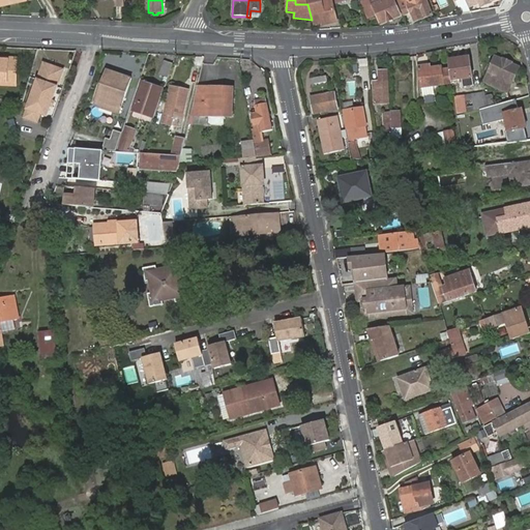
[(312,20),(313,26),(334,20),(329,0),(319,0),(320,1),(307,4),(312,20)]
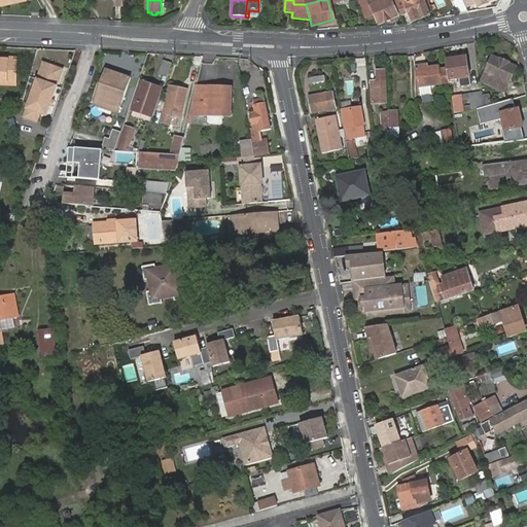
[(367,3),(378,26),(397,16),(390,0),(385,0),(374,5),(373,1),(367,3)]
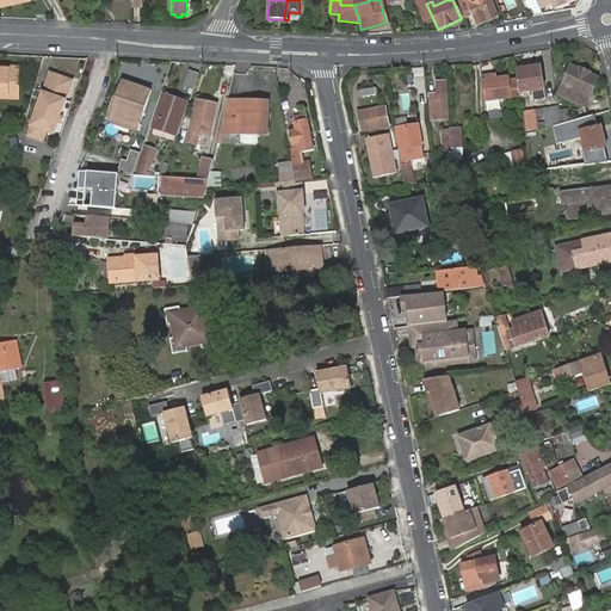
[(457,0),(466,18),(473,16),(477,25),(498,18),(489,0),(457,0)]
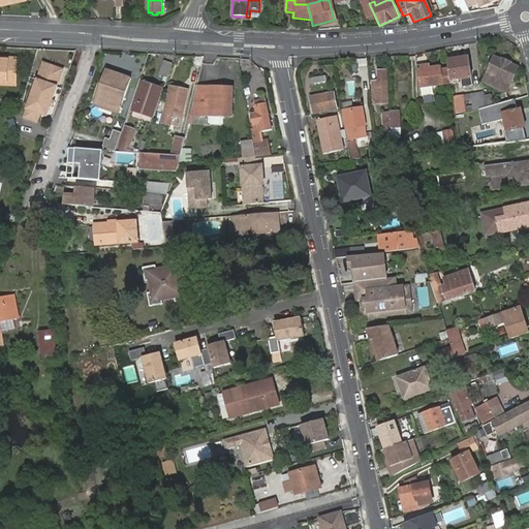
[(468,57),(447,60),(448,66),(454,65),(453,62),(468,59),(468,57)]
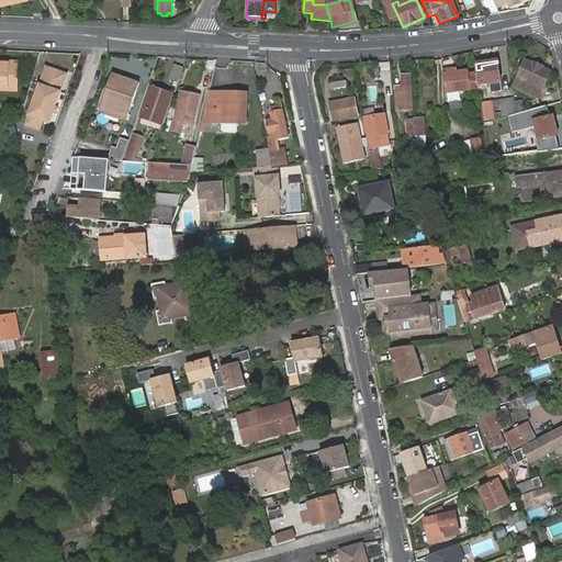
[(520,81),(529,86),(532,88),(535,86),(542,89),(550,72),(542,69),(542,68),(532,63),(531,65),(525,62),(516,80),(520,81)]
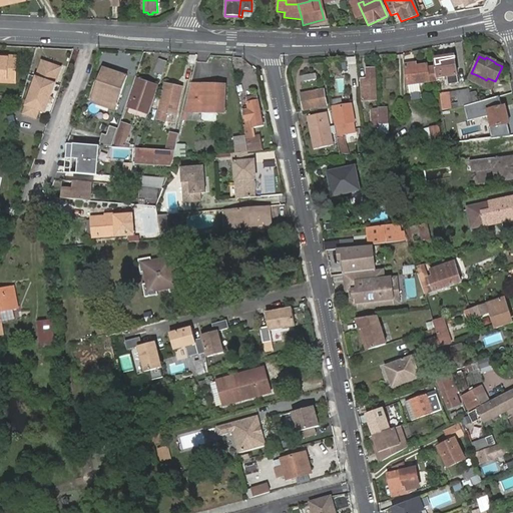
[(8,57),(9,59),(8,80),(8,83),(15,83),(16,57),(8,57)]
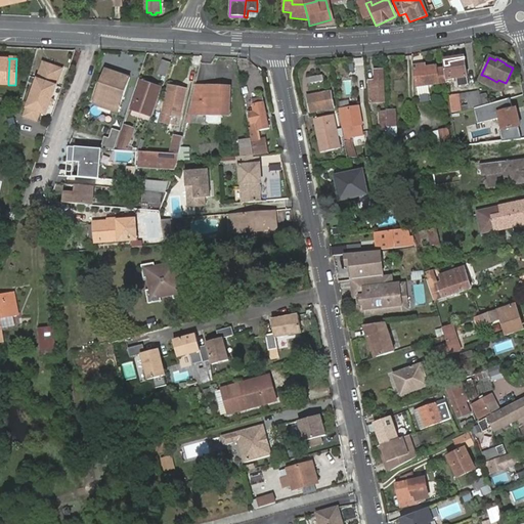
[(449,64),(444,66),(444,69),(446,80),(456,79),(457,86),(469,85),(464,58),(448,61),(449,64)]
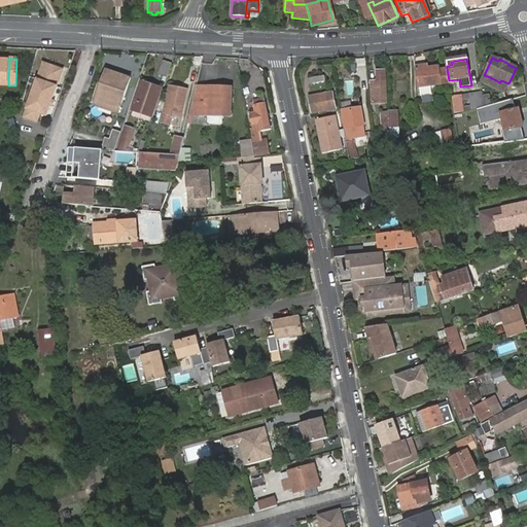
[(0,81),(8,82),(9,61),(0,60),(0,81)]
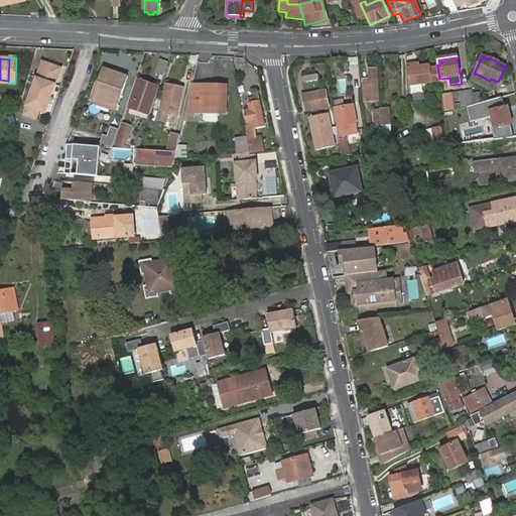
[(41,58),(21,115),(37,121),(40,112),(45,114),(62,67),(41,58)]
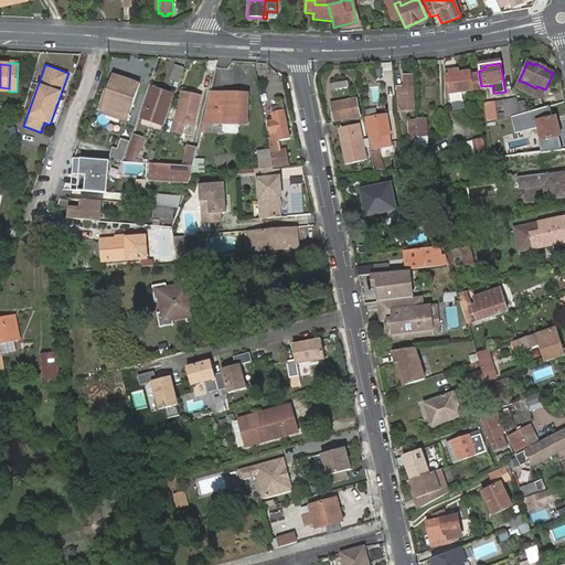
[(179,83),(183,68),(177,66),(171,80),(179,83)]
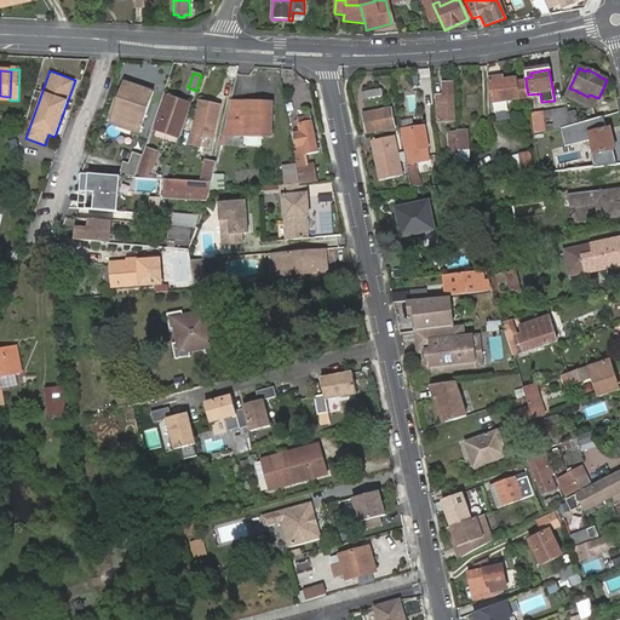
[(503,79),(488,80),(491,102),(505,101),(528,98),(527,95),(528,95),(526,81),(515,82),(515,78),(503,79)]
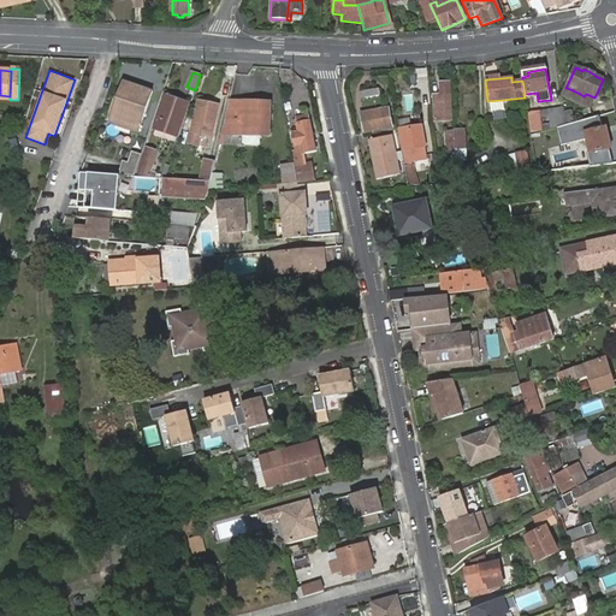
[(124,82),(110,123),(138,134),(153,92),(124,82)]
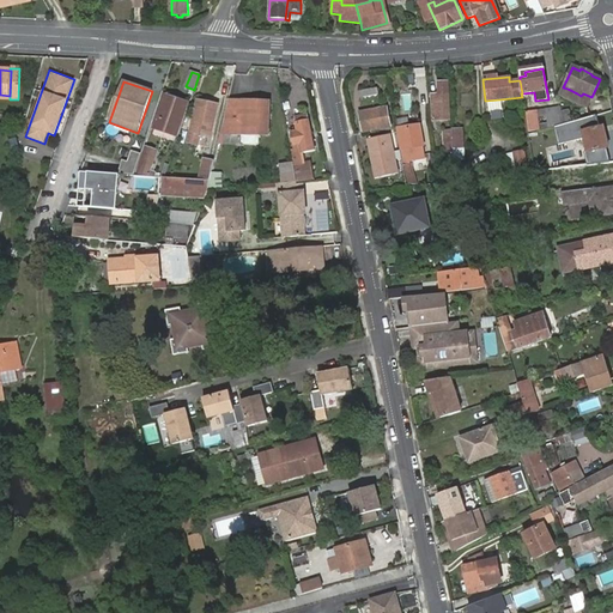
[(431,96),(432,120),(449,119),(445,83),(437,83),(437,96),(431,96)]
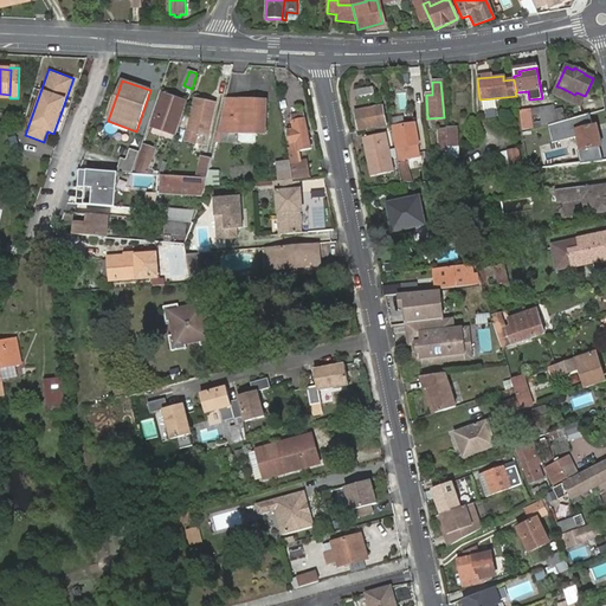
[(566,101),(571,92),(561,88),(556,96),(566,101)]
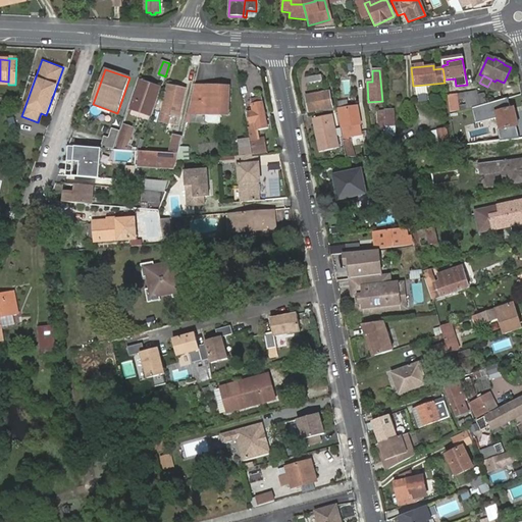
[(141,82),(131,109),(150,115),(159,88),(141,82)]
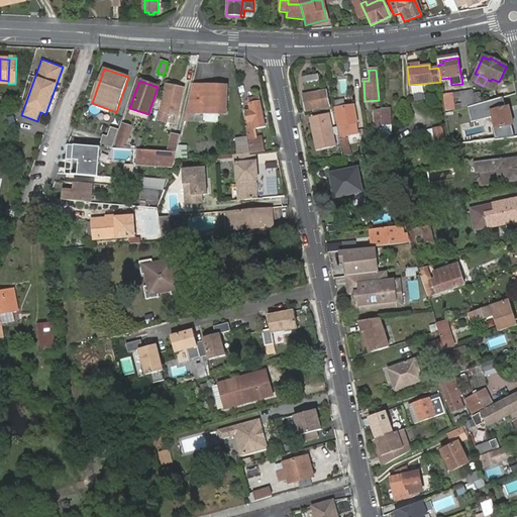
[(421,84),(409,85),(410,93),(422,92),(421,84)]
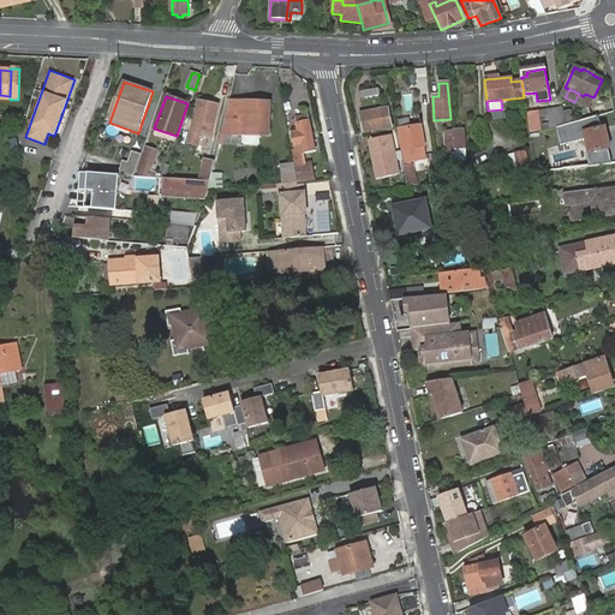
[(269,103),(230,101),(221,132),(268,136),(269,103)]
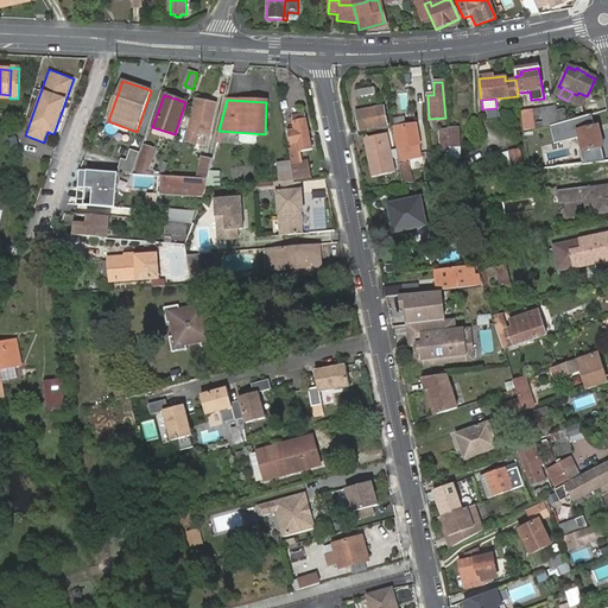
[(204,109),(206,106),(195,103),(185,145),(195,149),(197,138),(208,140),(214,112),(204,109)]
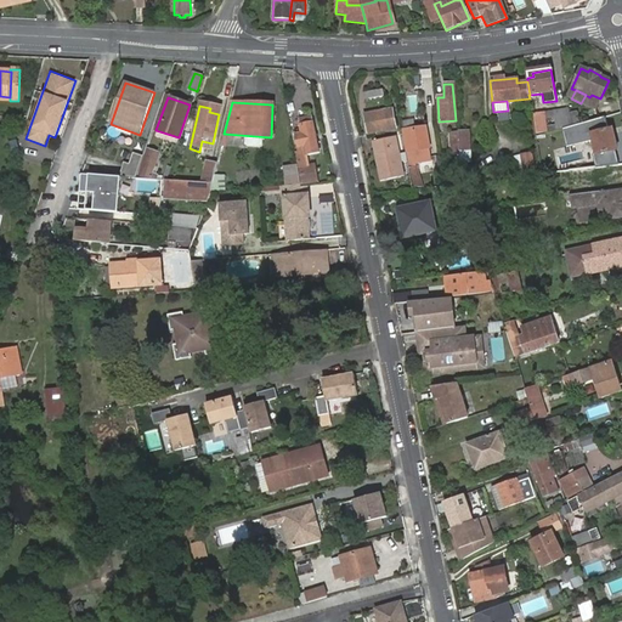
[(365,116),(368,133),(396,128),(393,109),(365,116)]
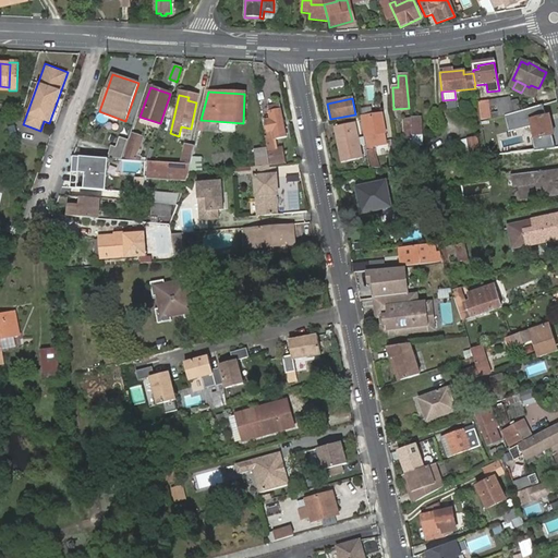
[(478,102),(482,120),(490,119),(487,100),(478,102)]
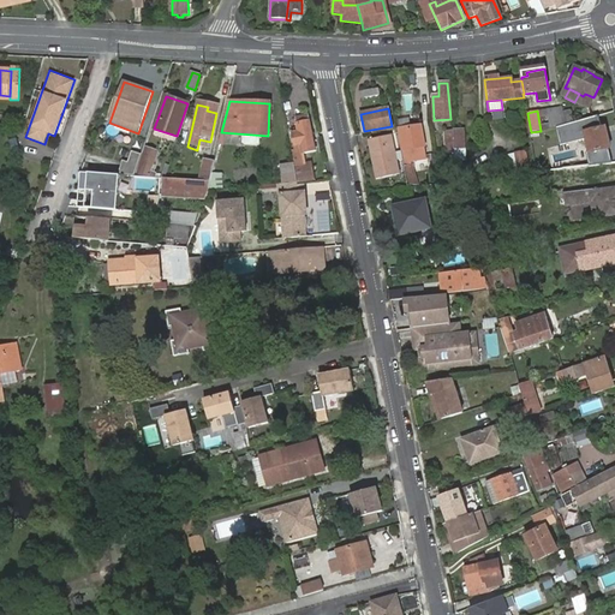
[(599,113),(555,125),(560,144),(586,138),(584,132),(599,129),(603,127),(599,113)]
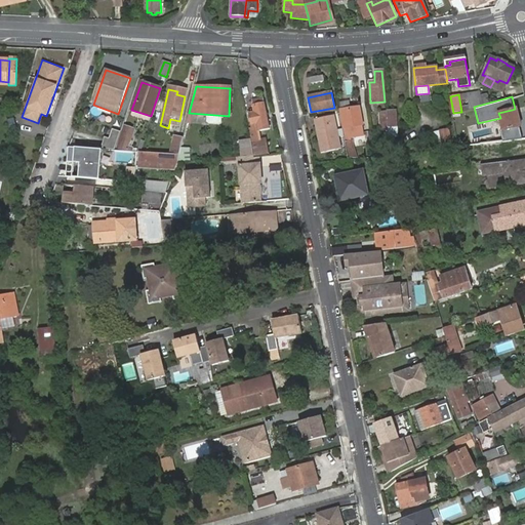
[(249,114),(250,125),(255,124),(257,131),(269,129),(264,103),(252,105),(253,113),(249,114)]
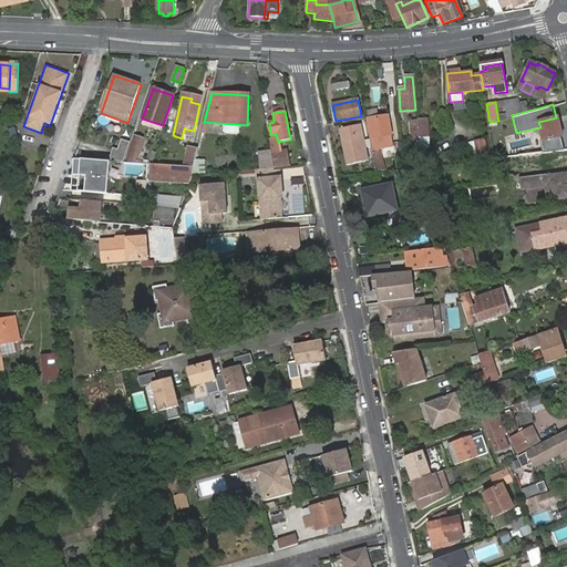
[(369,120),(373,150),(394,147),(389,117),(369,120)]
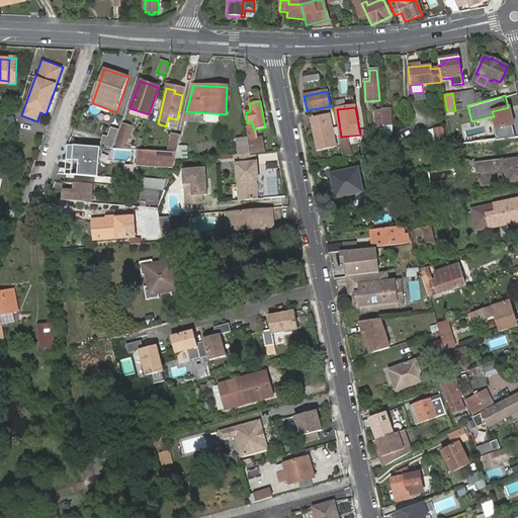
[(506,113),(505,108),(492,111),(494,116),(494,119),(490,120),(492,130),(494,130),(496,139),(514,135),(509,113),(506,113)]
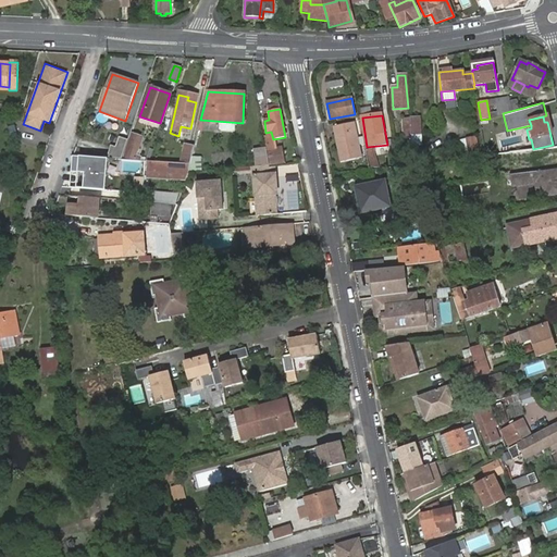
[(409,119),(411,145),(411,146),(421,146),(420,119),(409,119)]
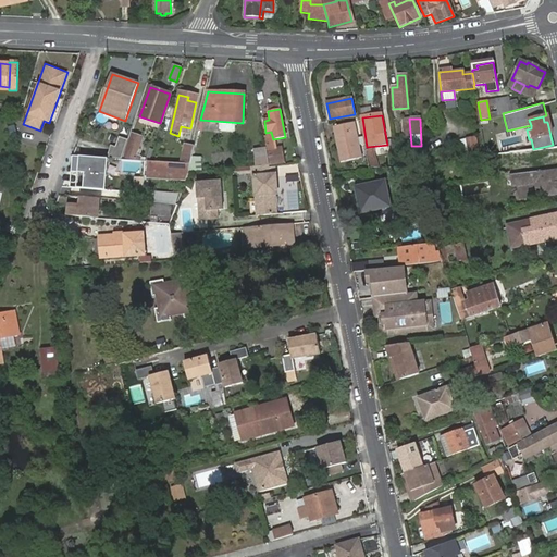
[(331,127),(339,162),(360,158),(353,122),(331,127)]
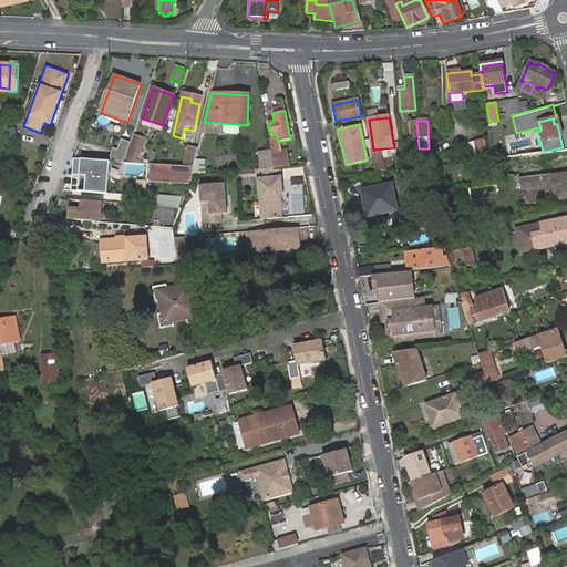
[(126,160),(136,163),(145,140),(135,136),(126,160)]
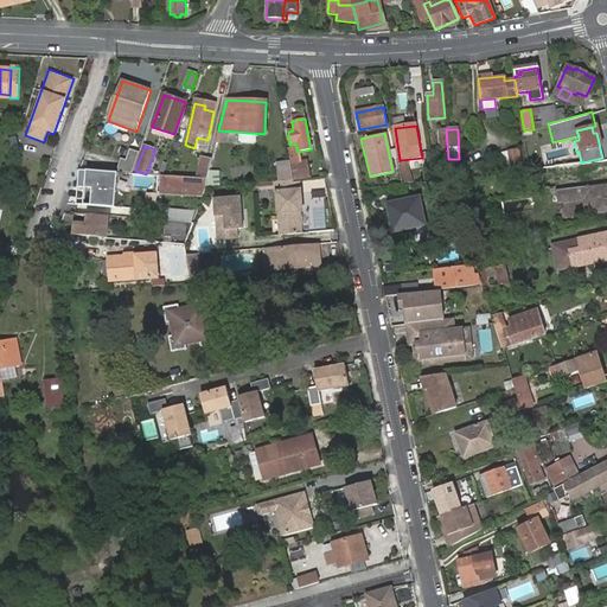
[(121,159),(116,172),(132,172),(139,153),(129,149),(126,160),(121,159)]
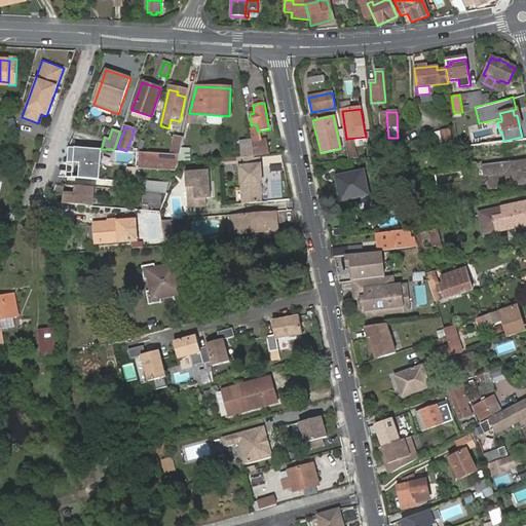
[(440,130),(443,147),(452,145),(449,129),(440,130)]
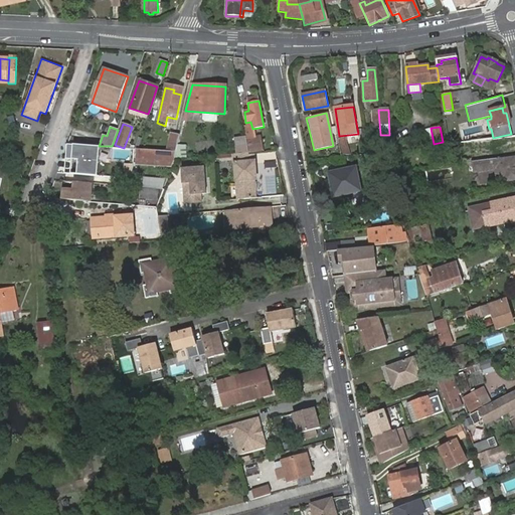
[(168,149),(177,151),(180,134),(172,133),(168,149)]
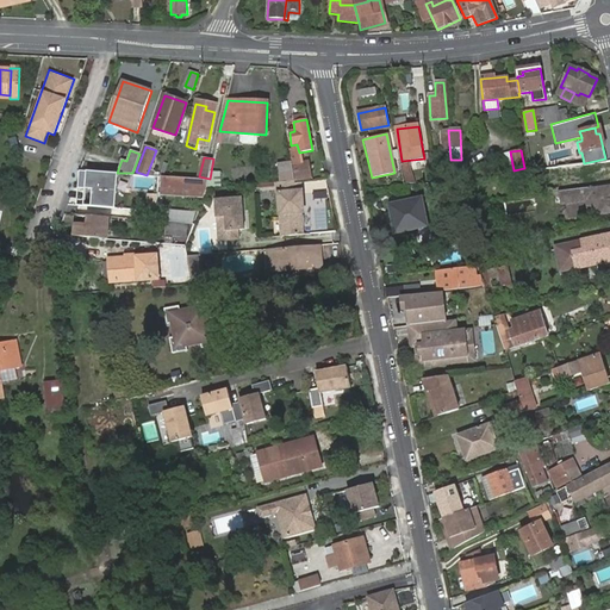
[(307,163),(292,166),(293,181),(310,179),(307,163)]
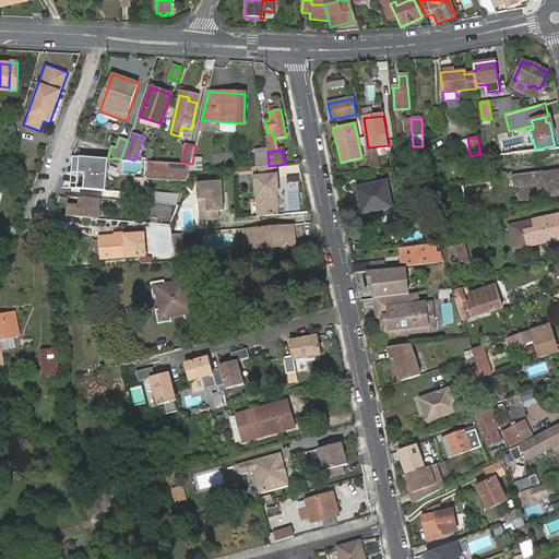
[(373,150),(367,151),(370,168),(377,166),(373,150)]
